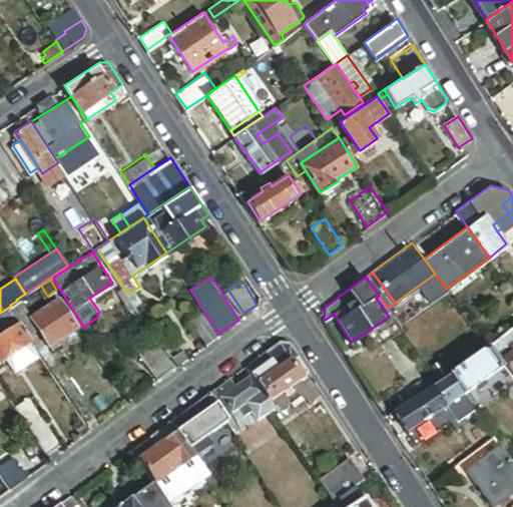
[(127,293),(122,286),(118,289),(123,296),(127,293)]
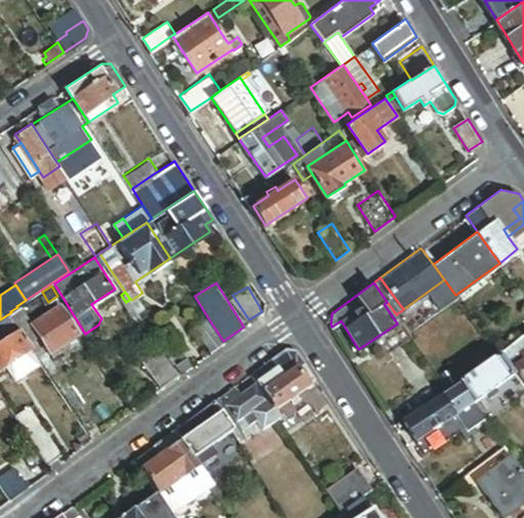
[(141,308),(134,298),(131,300),(138,311),(141,308)]
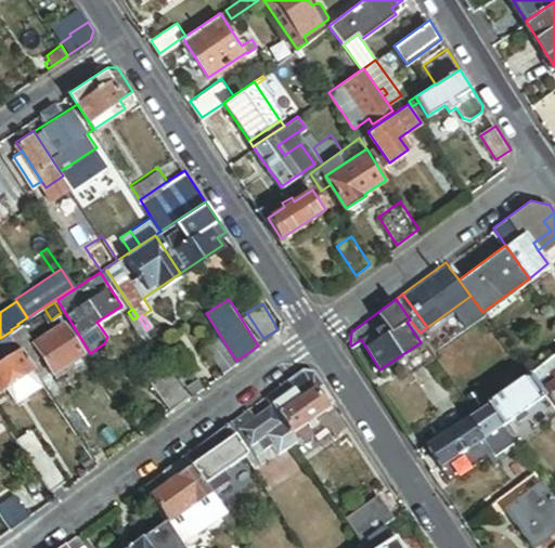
[(25,322),(12,330),(31,361),(44,352),(37,339),(25,322)]
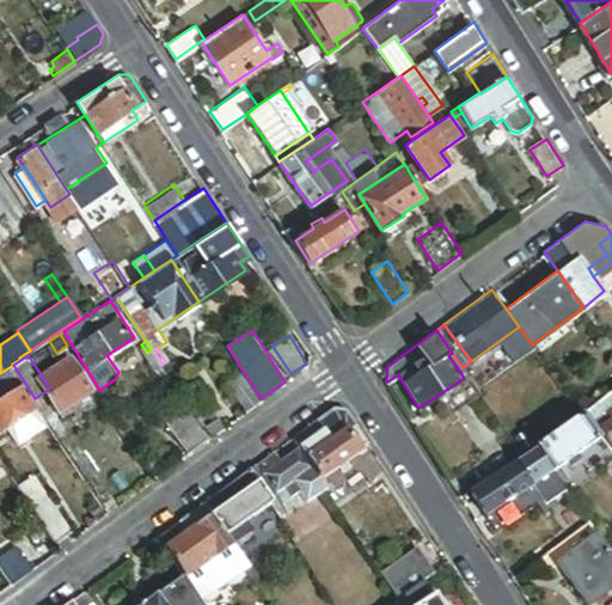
[(71,355),(41,374),(49,389),(62,407),(91,387),(71,355)]
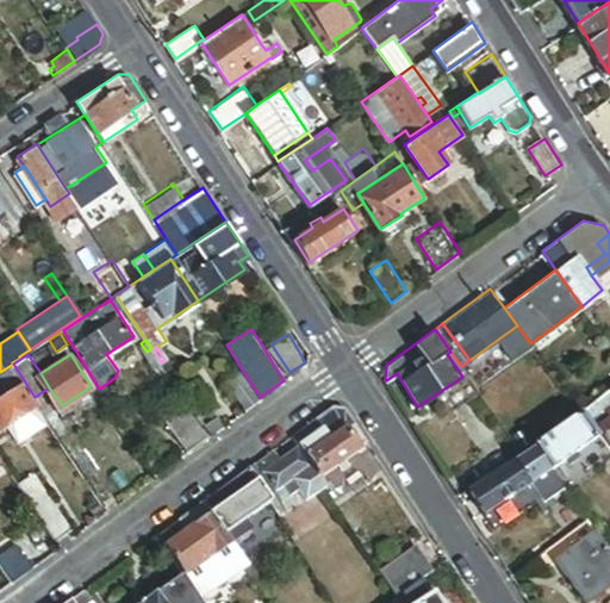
[(35,397),(13,364),(0,372),(0,427),(10,421),(18,434),(38,421),(30,408),(38,403),(35,397)]
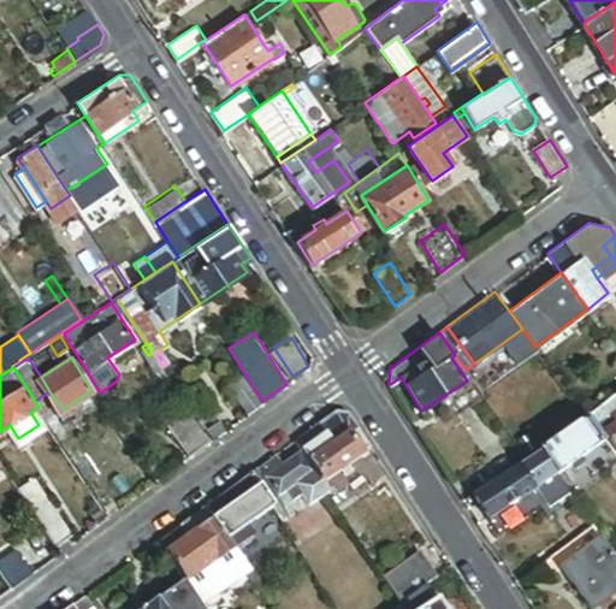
[(249,412),(262,401),(244,373),(230,382),(249,412)]
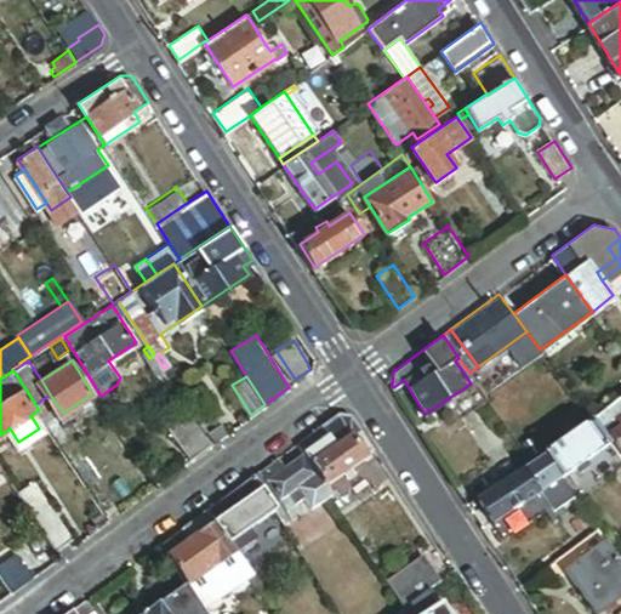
[(205,433),(187,407),(165,420),(188,455),(210,442),(205,433)]
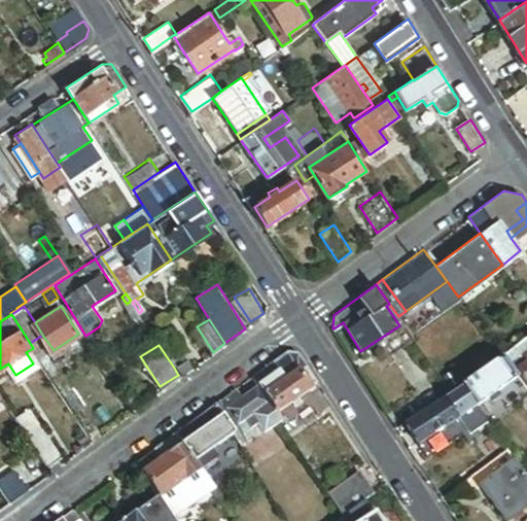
[(288,348),(252,375),(274,408),(317,379),(299,350),(288,348)]
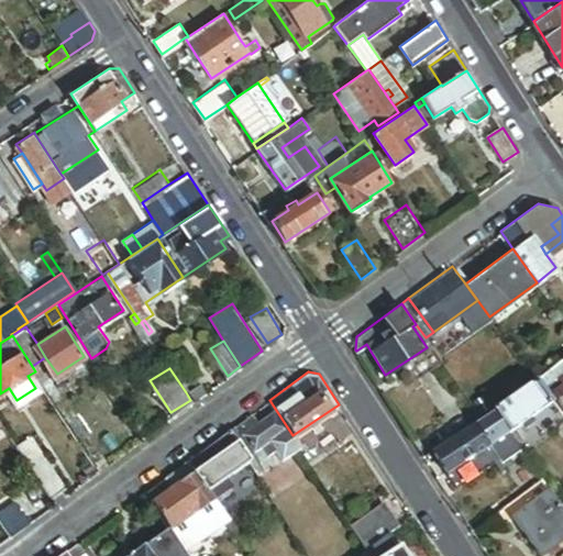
[(552,399),(536,376),(493,407),(495,409),(509,430),(552,399)]
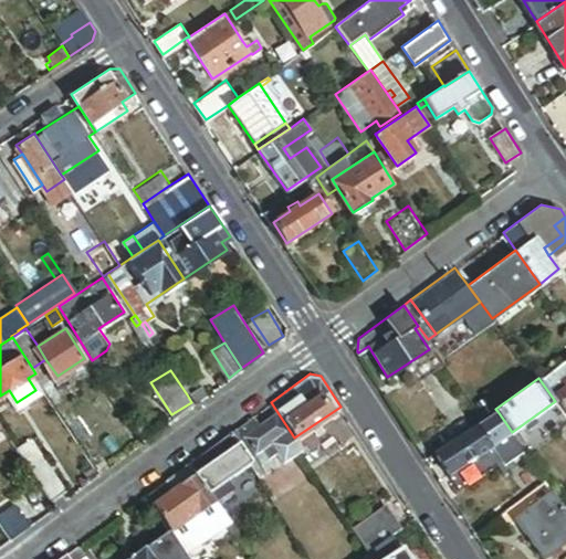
[(191,402),(192,404),(213,389),(209,381),(187,394),(191,402)]
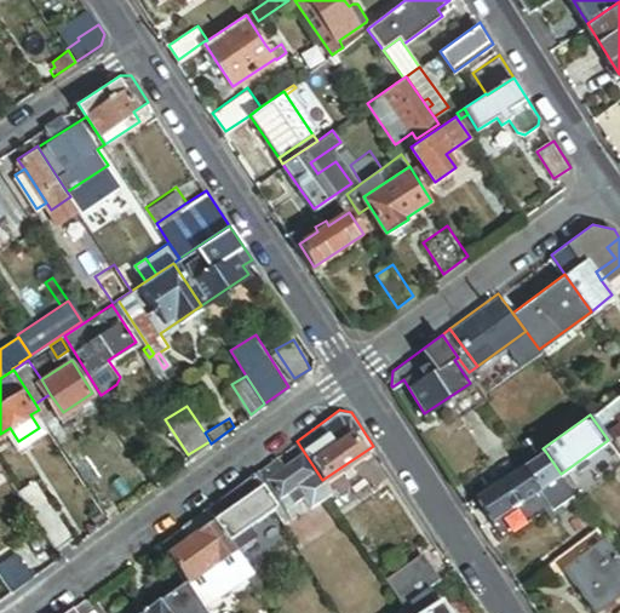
[(561,474),(545,451),(524,465),(540,488),(561,474)]
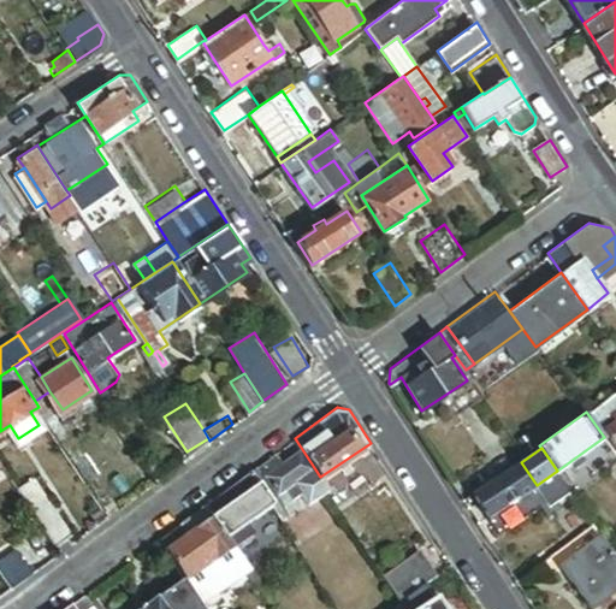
[(283,462),(276,453),(258,466),(278,494),(295,480),(301,490),(311,502),(329,488),(320,477),(300,450),(283,462)]
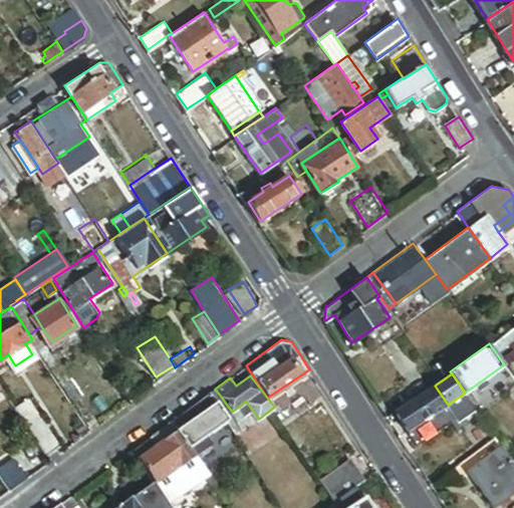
[(448,405),(435,386),(397,412),(409,431),(448,405)]
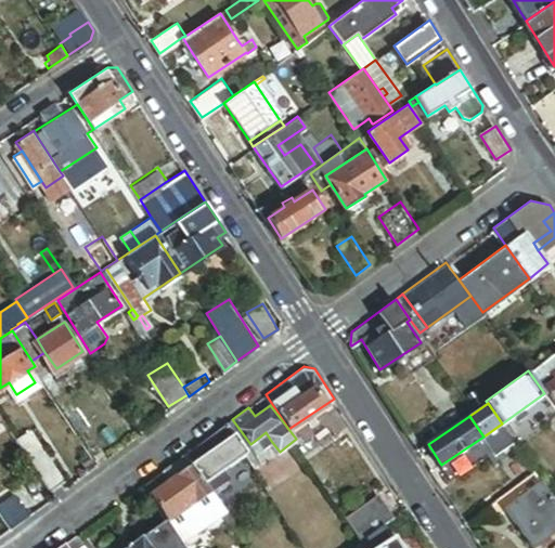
[(250,444),(232,419),(228,422),(244,448),(250,444)]
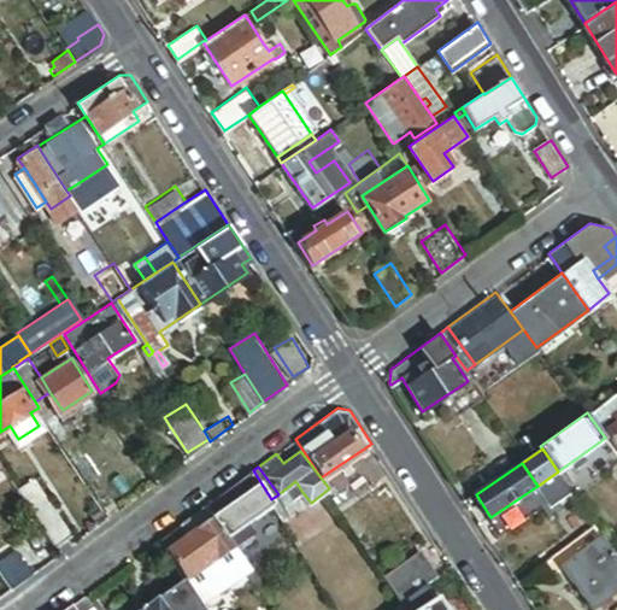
[(33,470),(15,482),(57,545),(74,534),(33,470)]
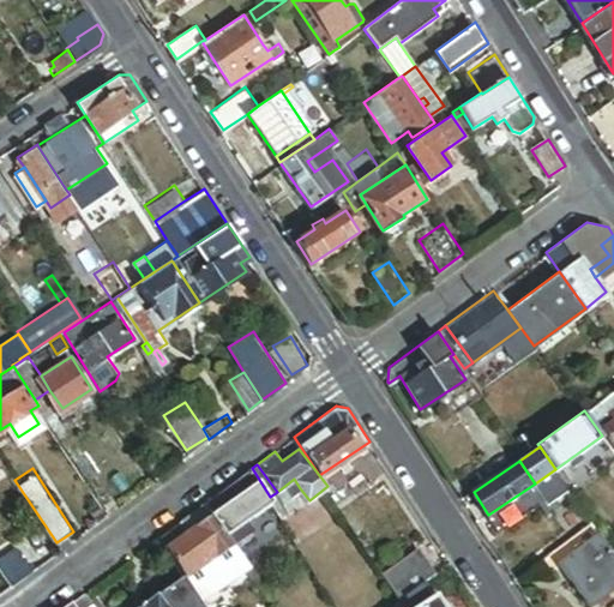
[(270,497),(252,468),(205,502),(229,538),(235,540),(252,528),(246,520),(272,500),(270,497)]
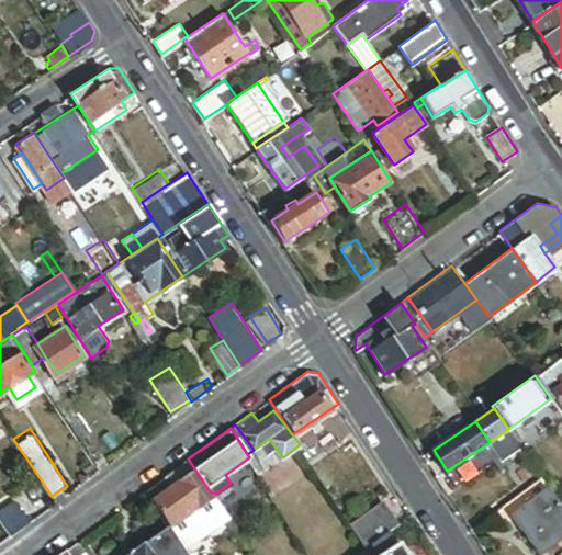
[(519,446),(508,429),(490,442),(492,446),(499,441),(508,454),(519,446)]
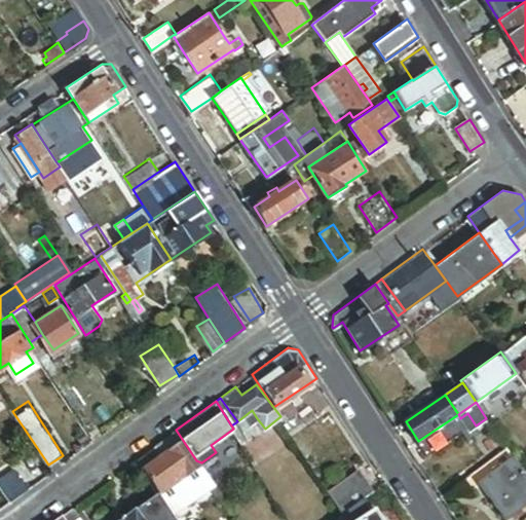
[(242,429),(257,418),(252,410),(237,421),(242,429)]
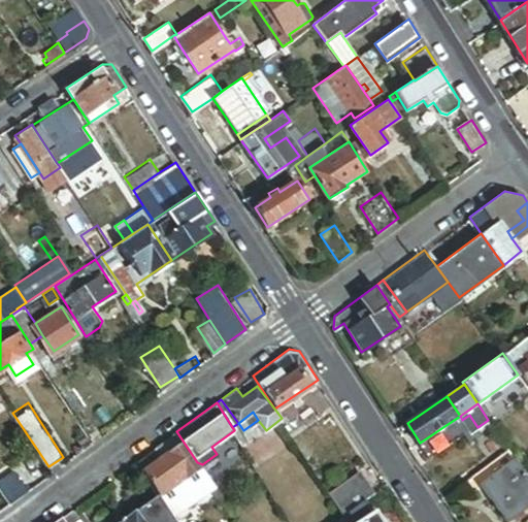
[(470,432),(477,427),(469,415),(462,420),(470,432)]
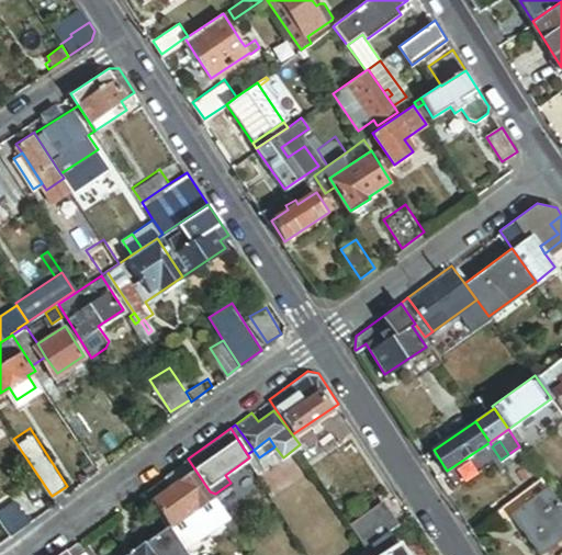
[(210,491),(188,459),(146,489),(169,525),(182,547),(229,516),(215,494),(210,491)]
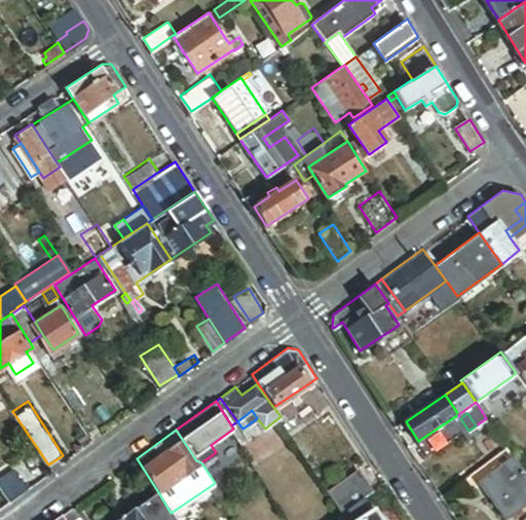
[(525,503),(525,473),(513,455),(479,480),(505,517),(525,503)]
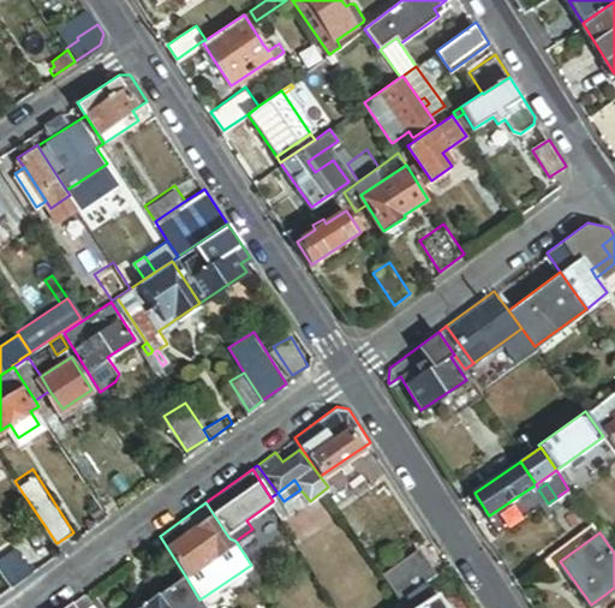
[(425,580),(436,572),(419,546),(383,572),(401,597),(425,580)]
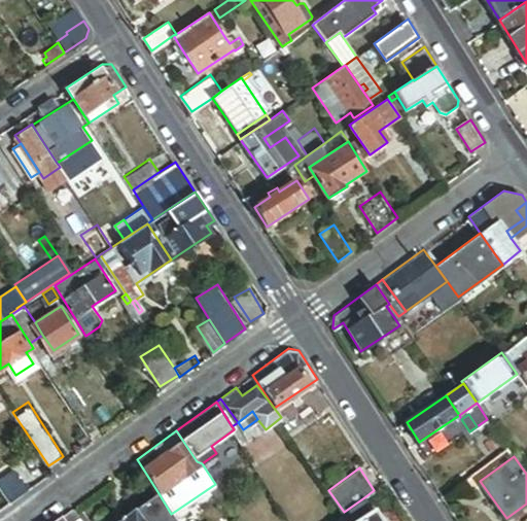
[(14,469),(0,477),(0,485),(10,500),(28,488),(14,469)]
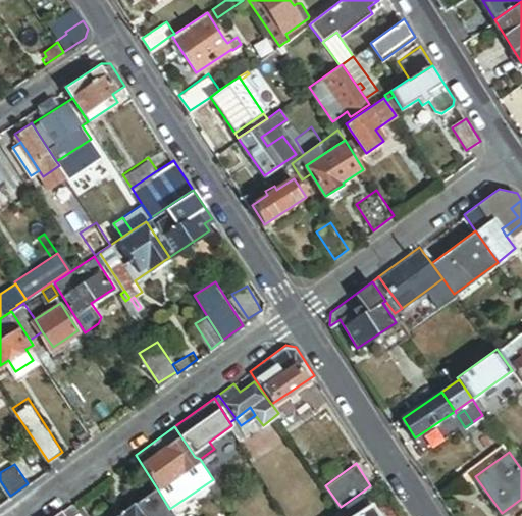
[(169,509),(157,488),(117,515),(82,515),(79,511),(71,515),(63,515),(60,511),(52,515),(173,515),(174,515),(169,509)]
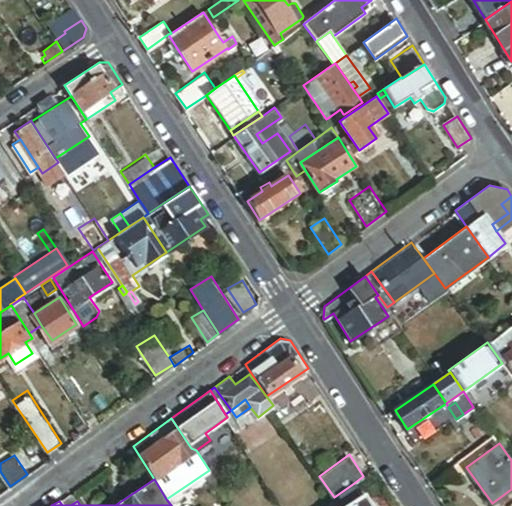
[(369,505),(354,483),(334,497),(326,504),(327,505),(369,505)]
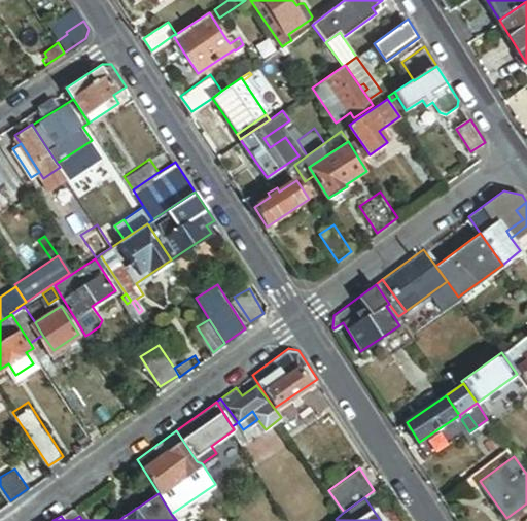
[(72,520),(79,516),(72,507),(61,516),(64,520),(72,520)]
